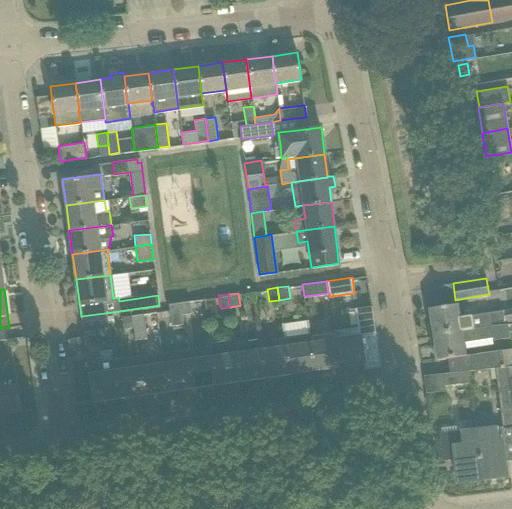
[(189,300),(178,301),(180,314),(181,314),(191,312),(189,300)]
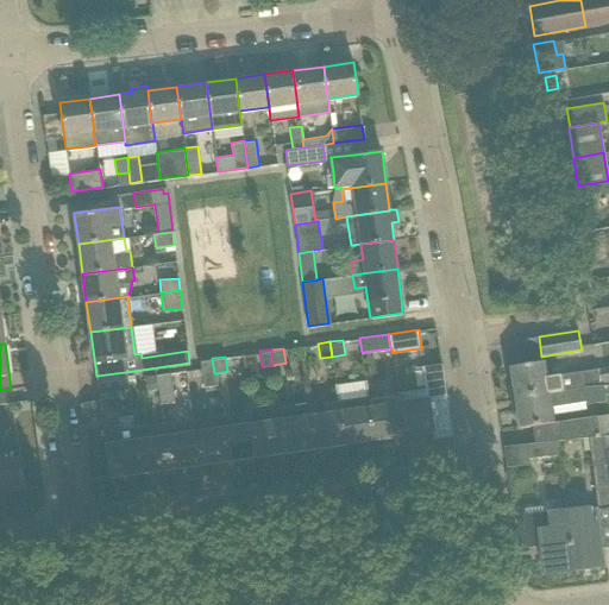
[(214,373),(212,358),(201,360),(205,386),(218,385),(215,373),(214,373)]
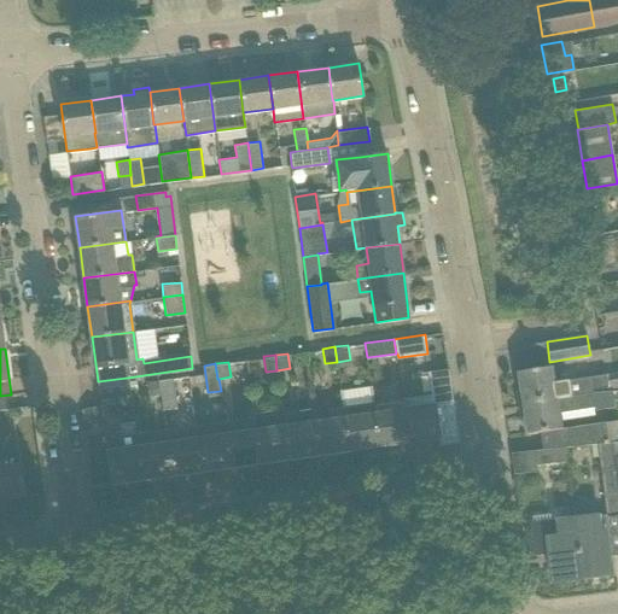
[(518,370),(523,403),(593,392),(593,391),(608,390),(606,373),(554,381),(551,366),(526,369),(518,370)]
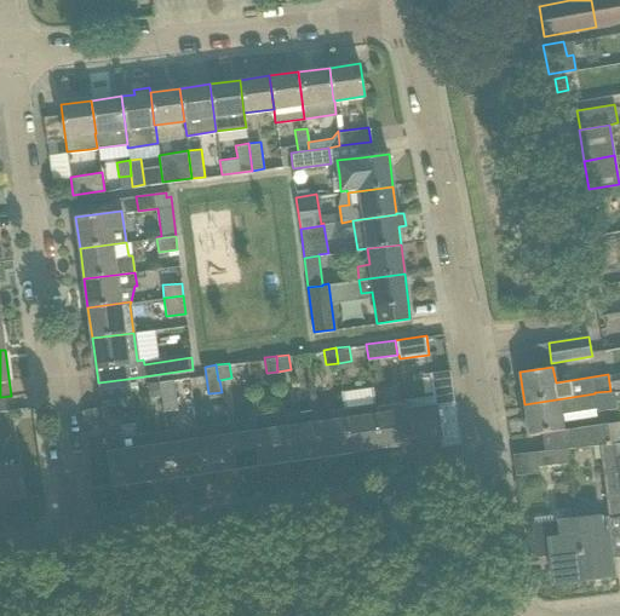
[(619,372),(608,374),(610,391),(619,390),(619,372)]
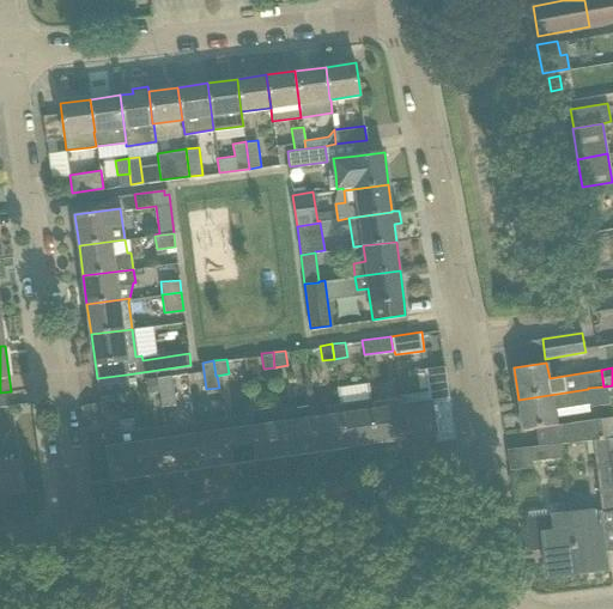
[(126,375),(97,378),(99,396),(128,393),(126,375)]
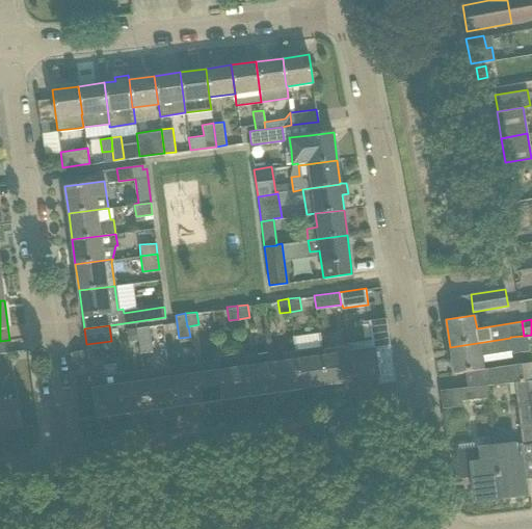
[(152,350),(149,325),(136,327),(137,339),(139,352),(152,350)]
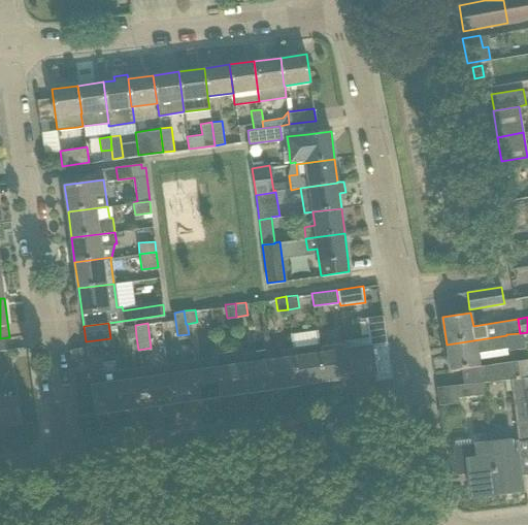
[(136,336),(135,325),(125,326),(127,337),(136,336)]
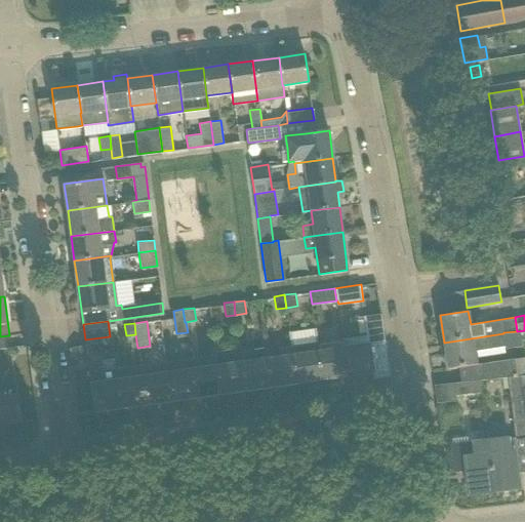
[(288,331),(290,345),(291,345),(296,383),(321,378),(316,342),(317,342),(315,328),(288,331)]
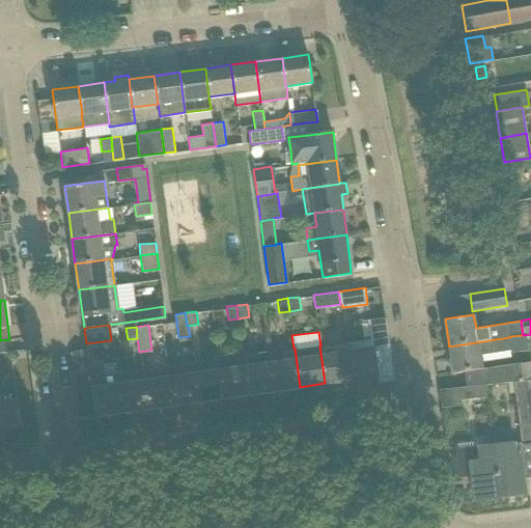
[(372,338),(345,342),(351,380),(378,376),(375,363),(392,361),(388,336),(387,336),(372,338)]
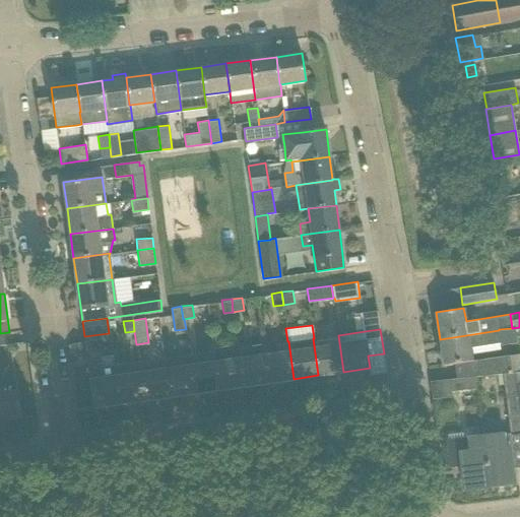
[(444,365),(454,363),(472,360),(470,346),(501,342),(499,330),(440,339),(444,365)]
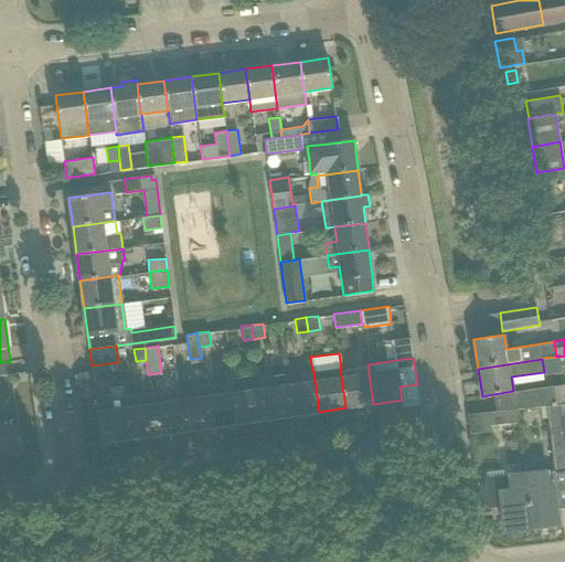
[(10,361),(0,362),(0,373),(11,372),(10,361)]
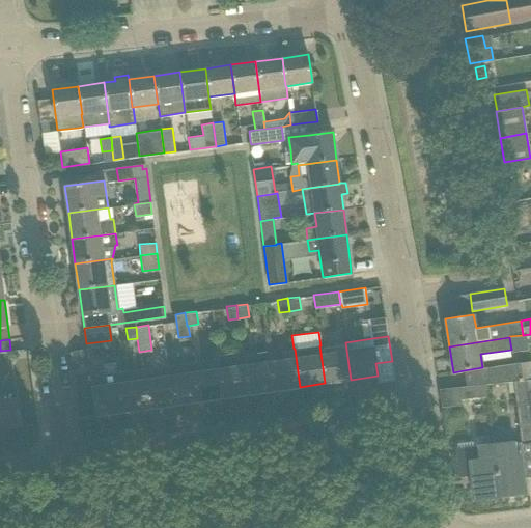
[(345,342),(320,345),(319,345),(325,383),(351,380),(345,342)]
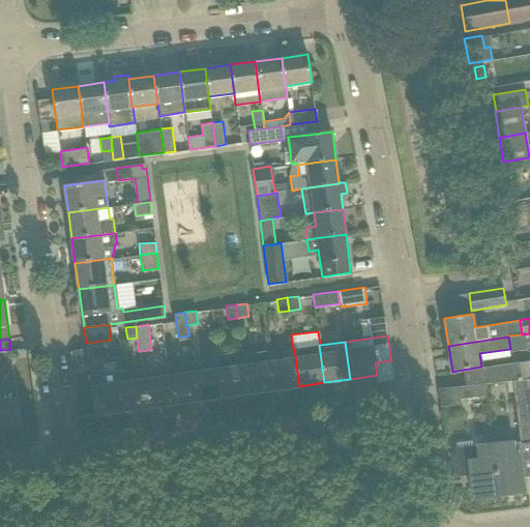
[(284,357),(270,359),(274,389),(299,386),(294,348),(293,348),(283,350),(284,357)]
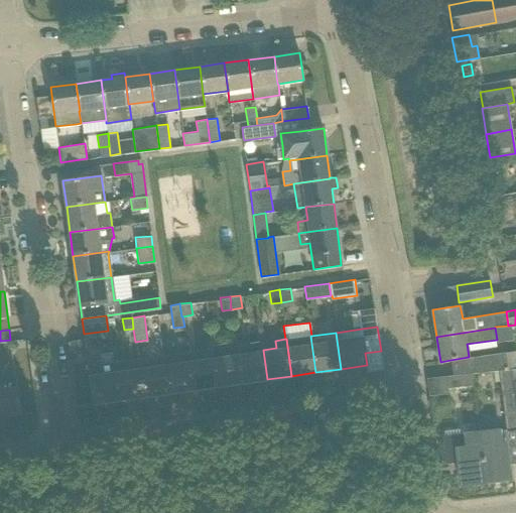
[(258,341),(236,345),(242,383),(267,379),(263,350),(262,343),(259,343),(258,341)]
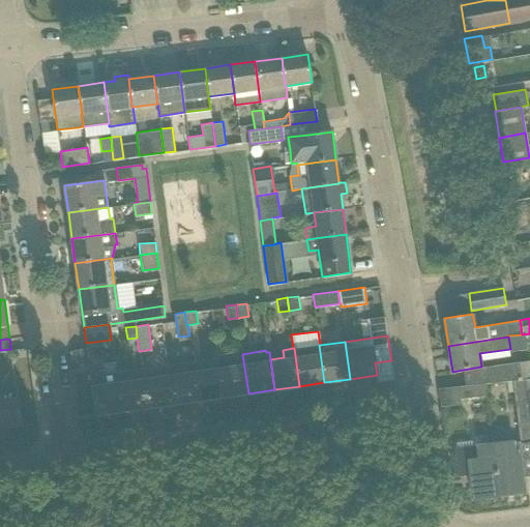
[(242,354),(218,357),(224,397),(248,393),(242,354)]
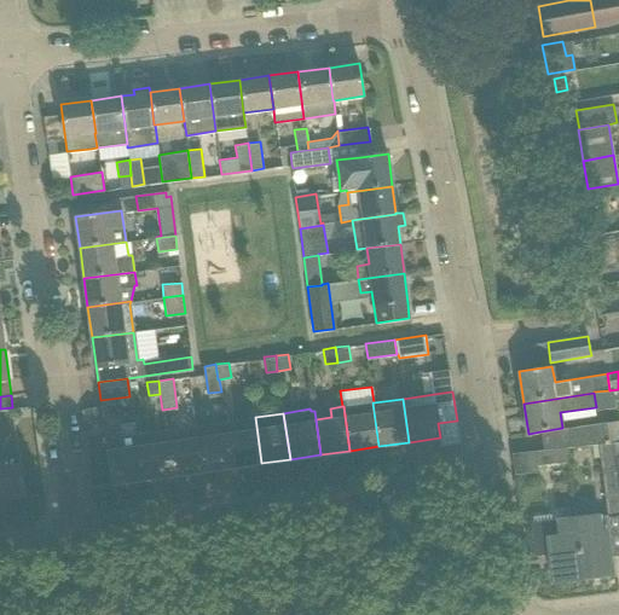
[(255,417),(224,422),(231,468),(261,463),(255,417)]
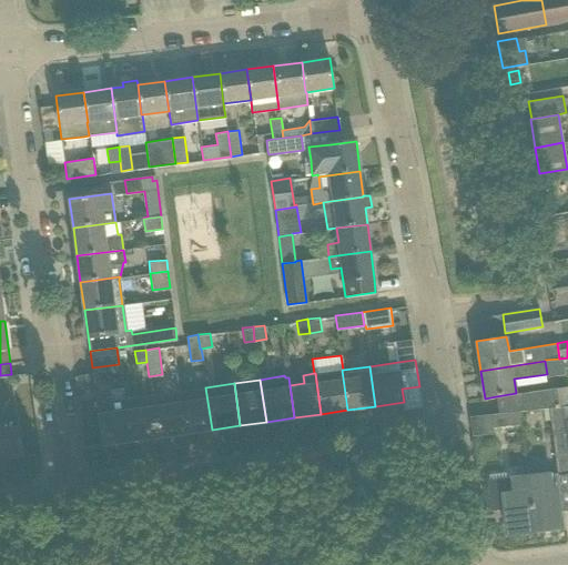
[(205,387),(179,391),(184,433),(212,430),(205,387)]
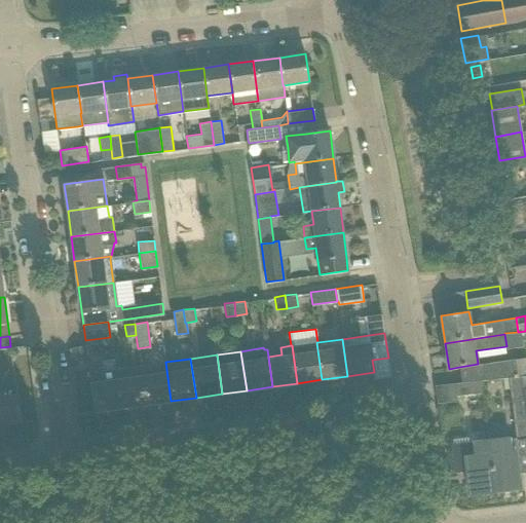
[(515,359),(478,364),(481,380),(508,377),(518,376),(515,359)]
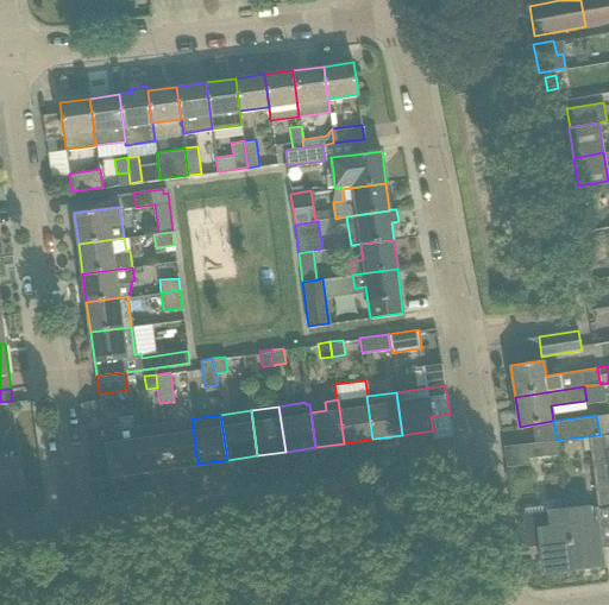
[(192,418),(161,422),(168,468),(198,464),(192,418)]
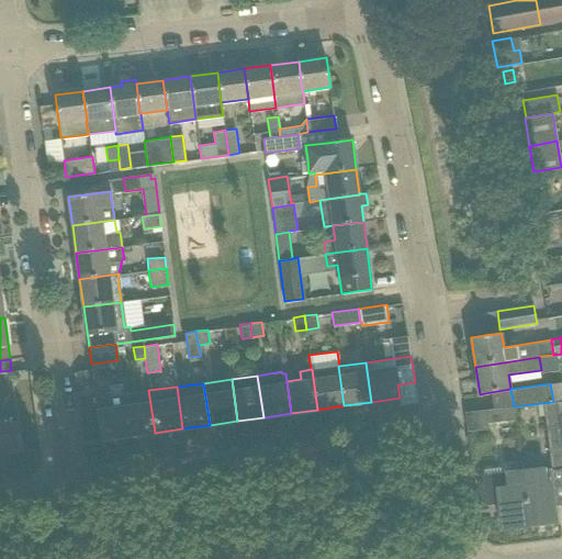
[(148,390),(122,393),(128,436),(155,433),(148,390)]
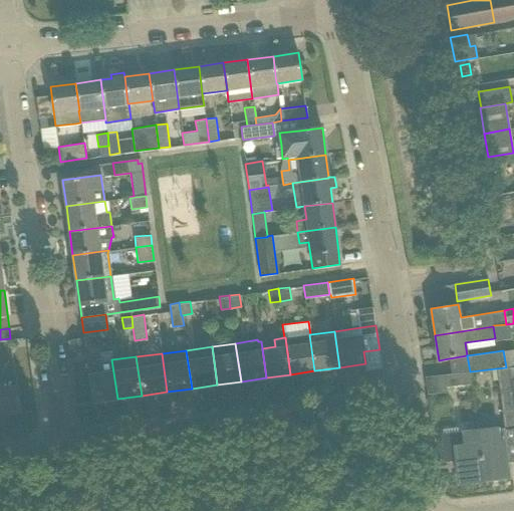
[(117,399),(111,359),(100,361),(99,357),(86,359),(93,402),(117,399)]
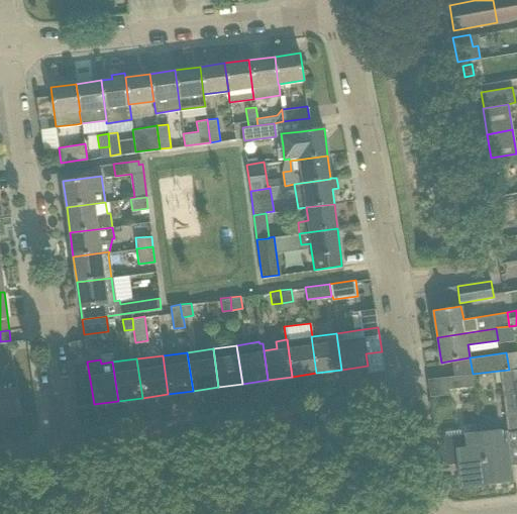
[(509,370),(499,371),(506,429),(516,427),(516,401),(514,369),(509,370)]
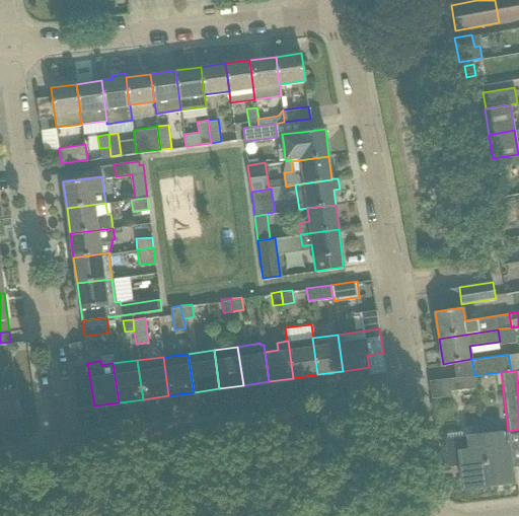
[(475,387),(474,375),(455,377),(448,377),(450,390),(475,387)]
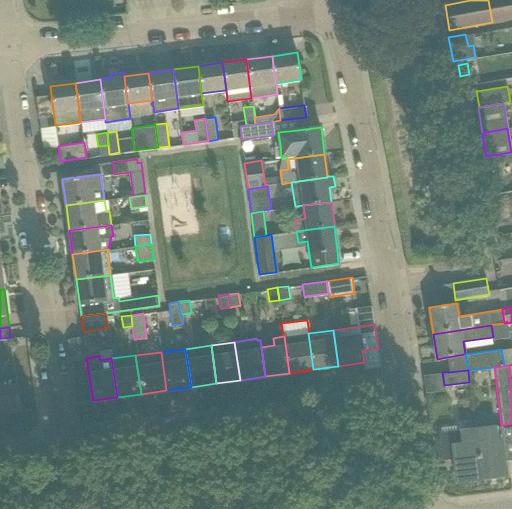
[(17,384),(0,385),(0,413),(20,411),(17,384)]
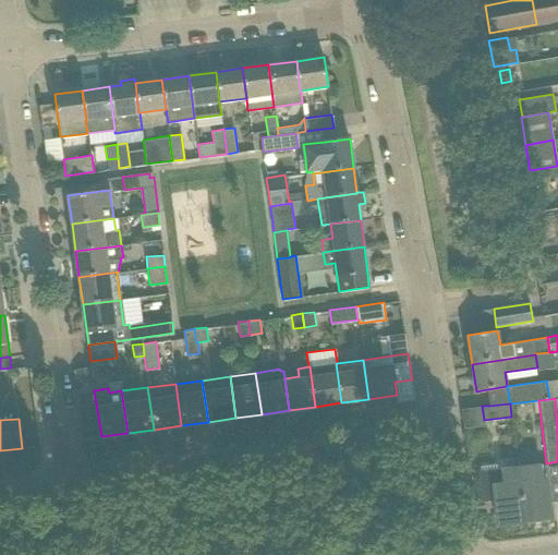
[(552,519),(546,478),(543,479),(542,463),(518,467),(524,519),(524,522),(525,522),(524,515),(535,514),(536,517),(549,516),(550,519),(552,519)]
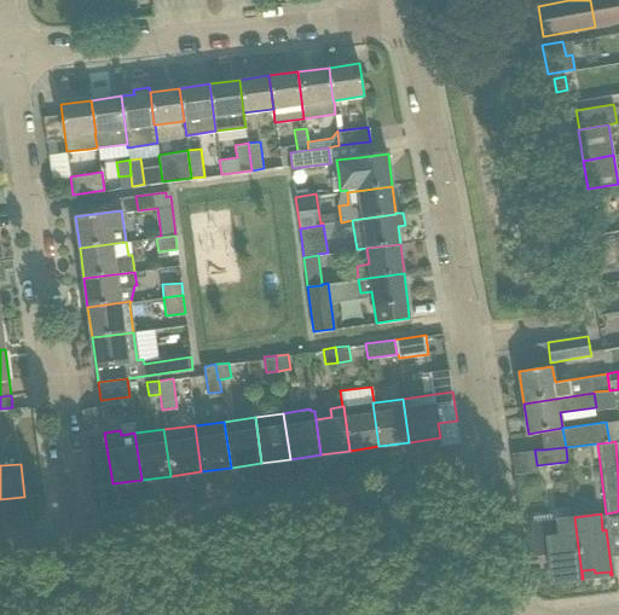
[(582,575),(574,517),(556,520),(532,522),(536,553),(537,553),(537,552),(549,551),(553,582),(554,582),(553,574),(565,573),(566,576),(582,575)]
